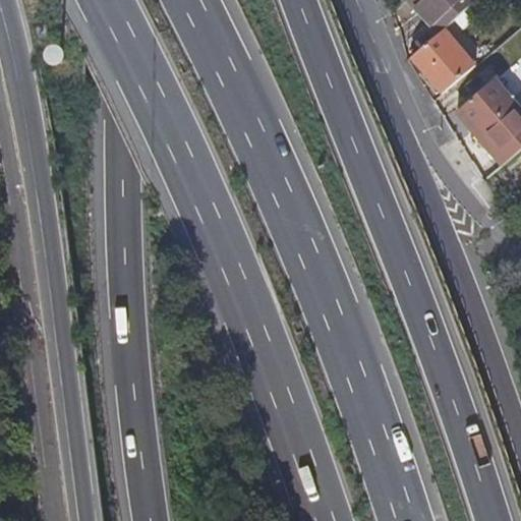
[(409,0),(429,21),(438,14),(449,26),(474,0),(409,0)]
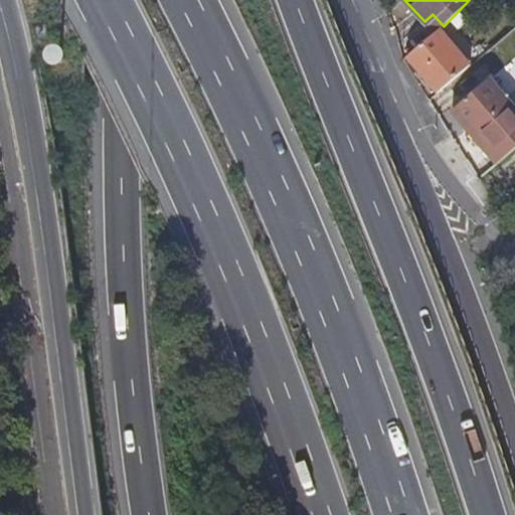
[(433,14),(424,21),(436,33),(441,29),(444,26),(433,14)]
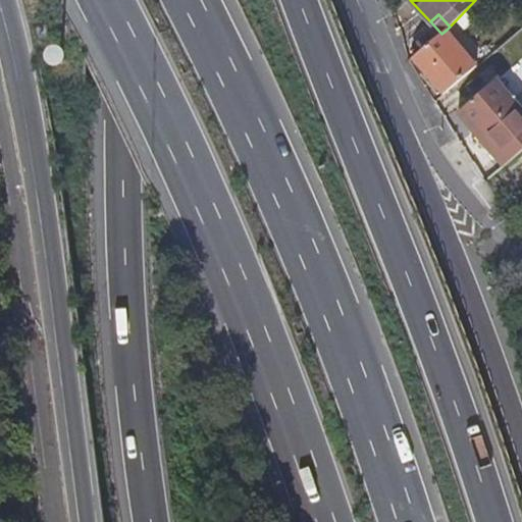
[(441,34),(414,56),(425,70),(441,90),(444,93),(476,66),(447,30),(441,34)]
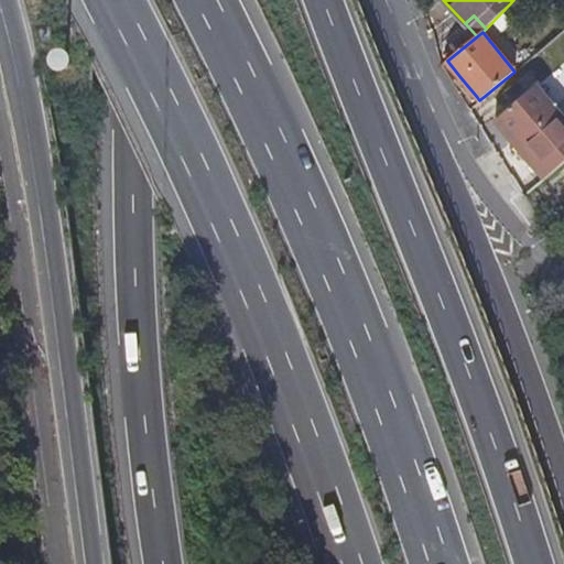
[(477,97),(459,76),(454,80),(472,101),(477,97)]
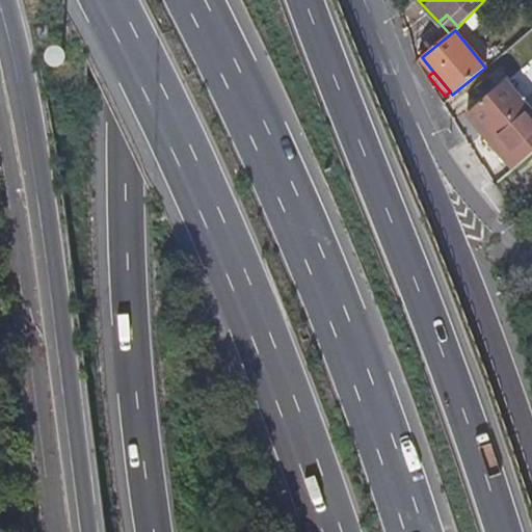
[(464,115),(480,134),(512,108),(497,88),(464,115)]
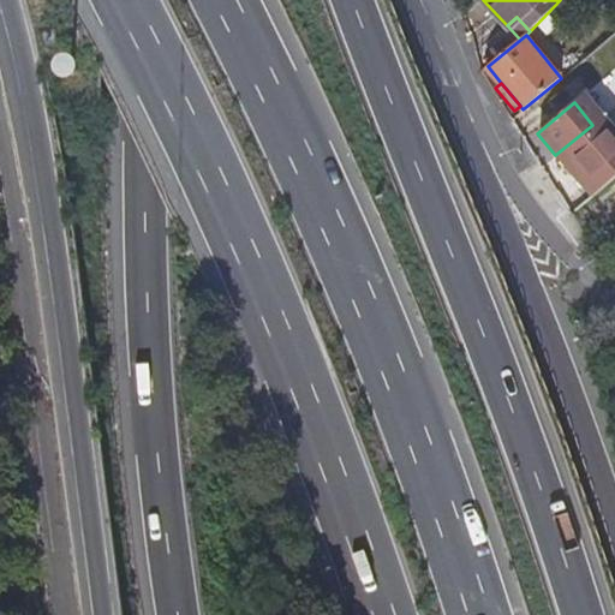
[(592,125),(555,155),(591,198),(614,178),(614,131),(603,117),(592,125)]
